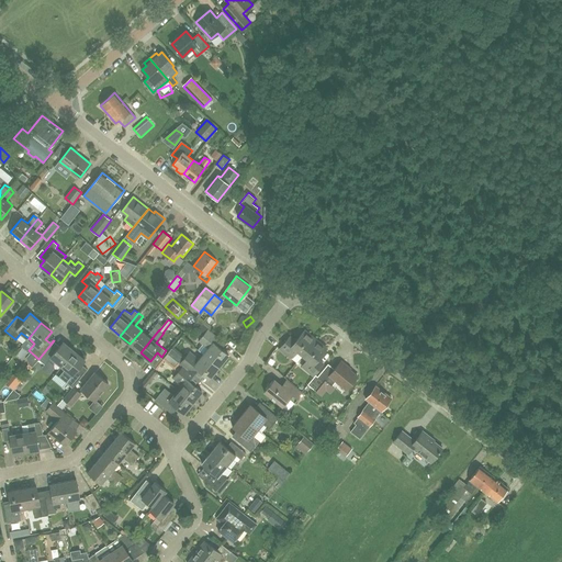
[(141,352),(159,329),(155,326),(147,335),(142,330),(130,344),(141,352)]
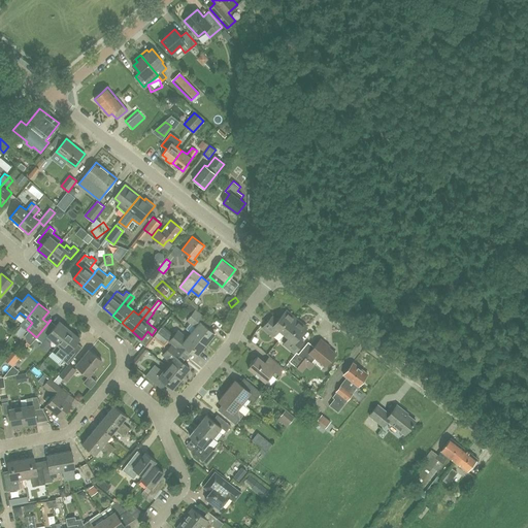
[(196,327),(192,331),(206,343),(216,333),(207,327),(211,322),(196,309),(187,320),(196,327)]
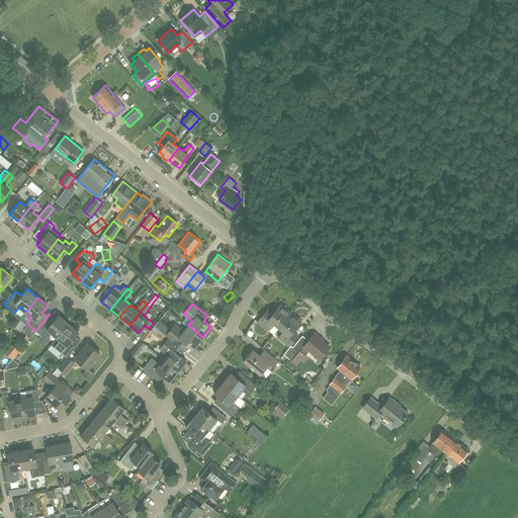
[(274,333),(291,312),(281,304),(272,314),(267,310),(258,321),(274,333)]
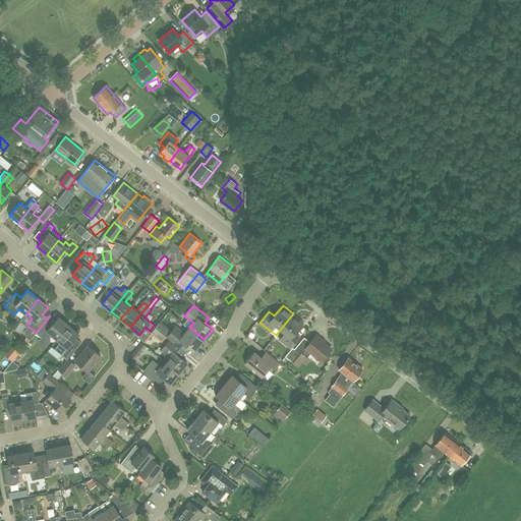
[(303,323),(293,313),(276,335),(281,329),(286,333),(280,340),(290,348),(300,337),(295,333),(303,323)]
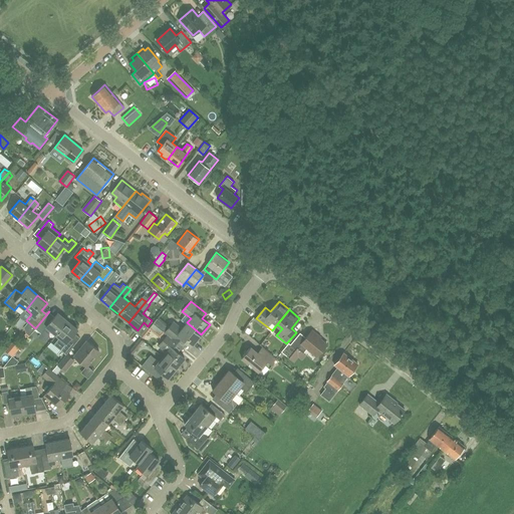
[(57,335),(68,321),(58,312),(55,316),(49,311),(35,328),(41,333),(44,329),(49,333),(51,330),(57,335)]
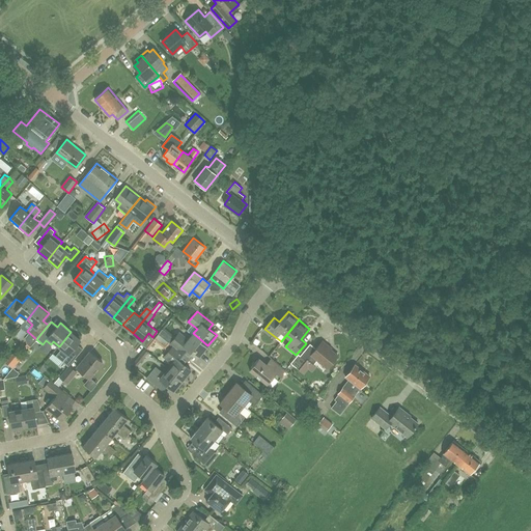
[(81,340),(71,332),(59,346),(62,348),(56,356),(68,365),(70,366),(70,365),(83,348),(78,344),(81,340)]
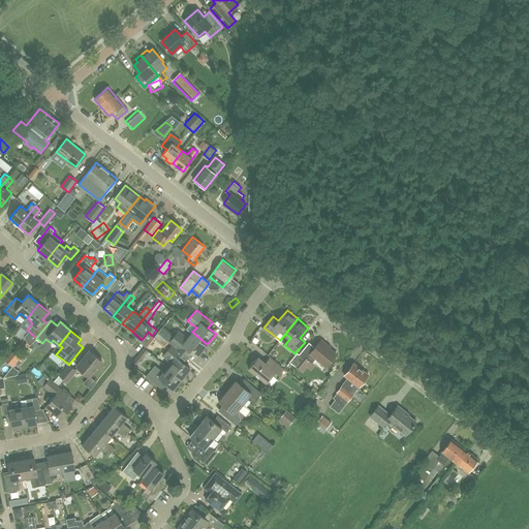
[(207,344),(192,332),(187,339),(179,332),(170,341),(174,344),(189,358),(193,352),(197,356),(207,344)]
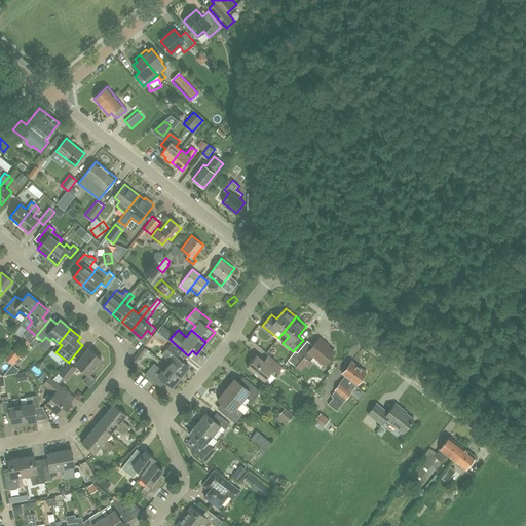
[(32,348),(36,344),(26,334),(22,337),(32,348)]
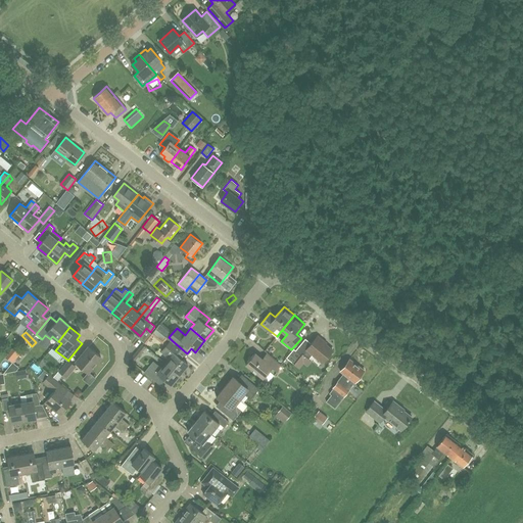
[(305,338),(296,349),(294,348),(286,357),(294,364),(302,353),(310,359),(313,353),(323,362),(333,349),(323,341),(324,340),(318,335),(312,342),(305,338)]
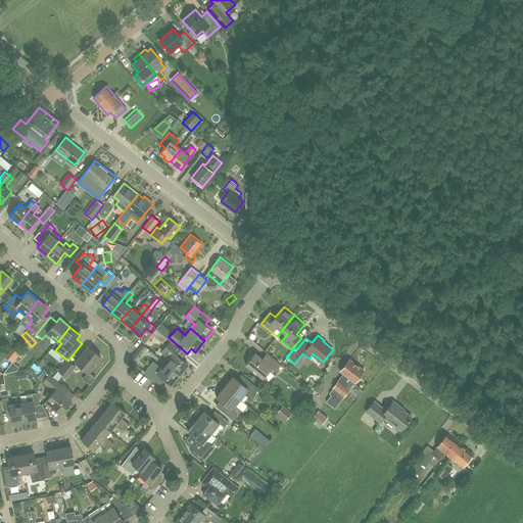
[(183,359),(187,353),(172,340),(162,350),(171,357),(165,363),(180,374),(188,364),(183,359)]
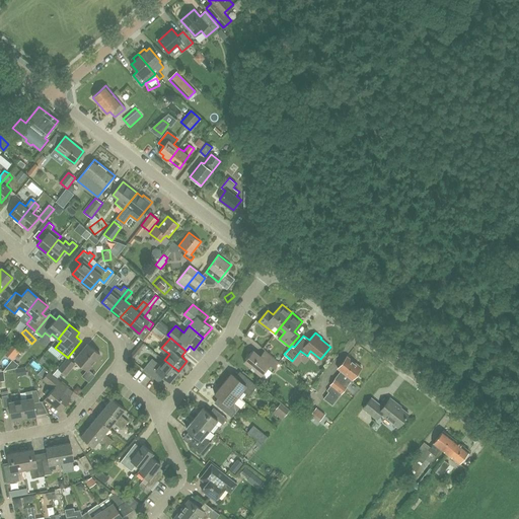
[(100,354),(88,344),(75,359),(87,370),(100,354)]
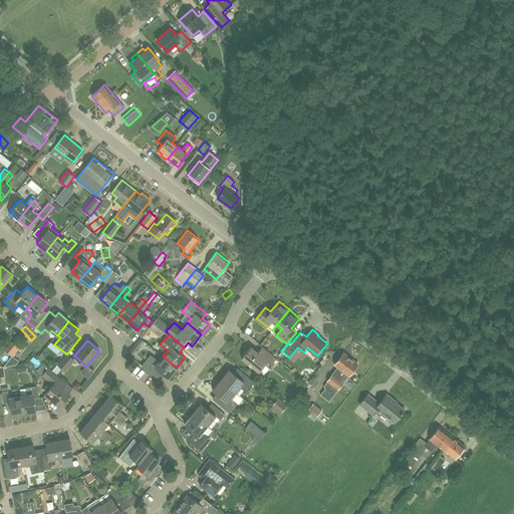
[(137,351),(141,355),(150,346),(146,341),(137,351)]
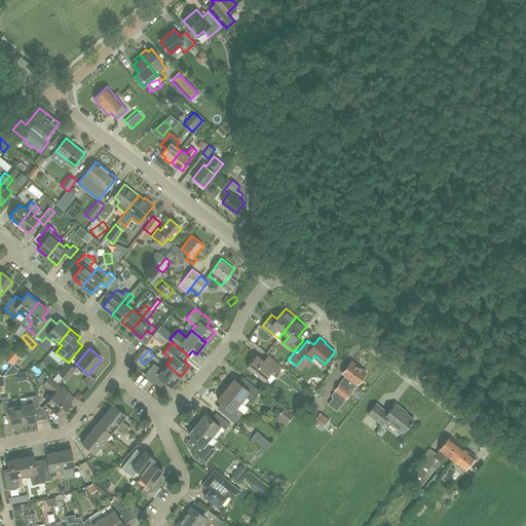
[(143,354),(139,351),(130,361),(135,364),(143,354)]
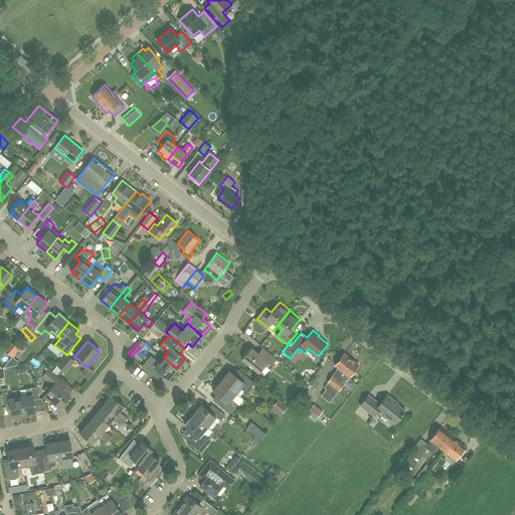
[(242,358),(260,372),(266,365),(270,369),(278,359),(263,347),(259,353),(251,347),(242,358)]
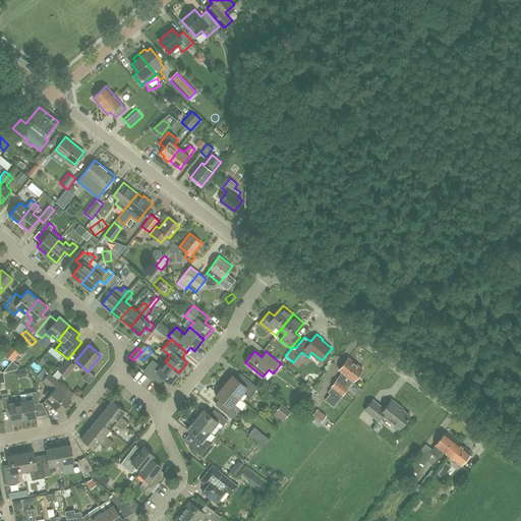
[(325,399),(334,406),(363,368),(349,357),(340,369),(343,371),(332,386),(329,391),(330,393),(325,399)]
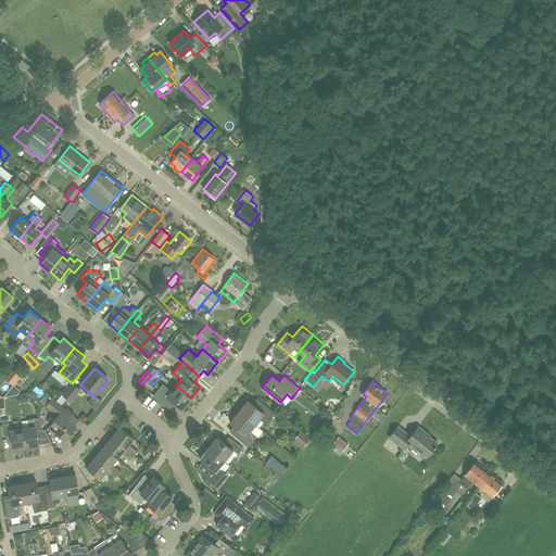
[(81,390),(73,382),(73,383),(72,382),(62,394),(71,402),(81,390)]
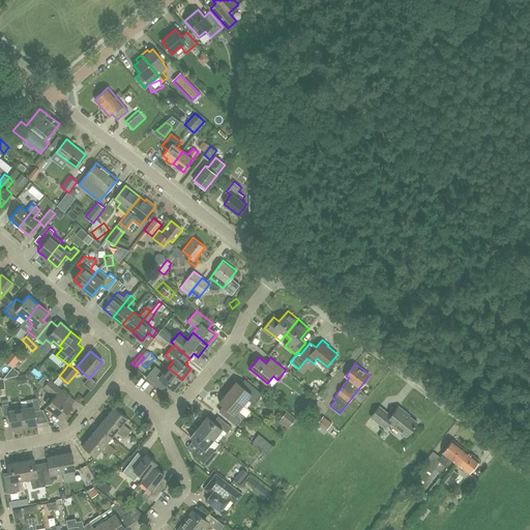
[(182,379),(168,367),(164,373),(155,365),(147,377),(163,389),(168,384),(173,389),(182,379)]
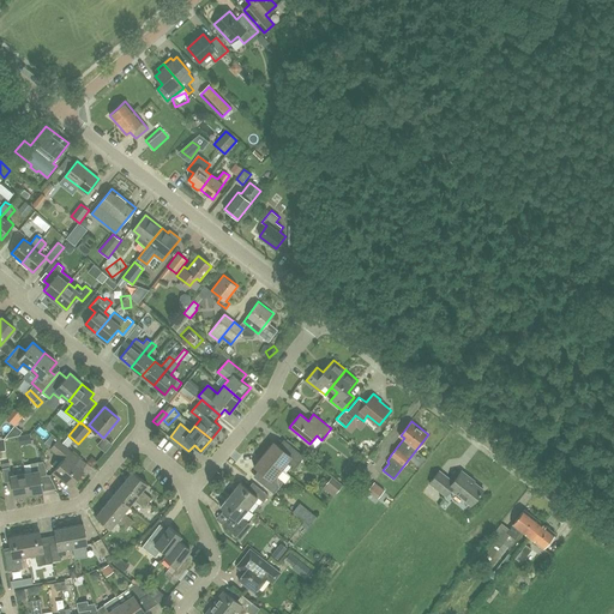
[(80,458),(62,443),(64,443),(53,433),(52,434),(58,439),(50,449),(64,459),(54,470),(72,485),(83,470),(76,464),(80,458)]
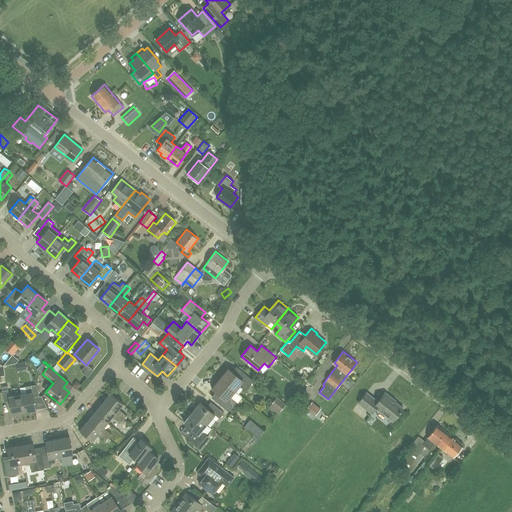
[(228,368),(220,378),(235,390),(240,385),(246,390),(254,380),(238,367),(233,372),(228,368)]
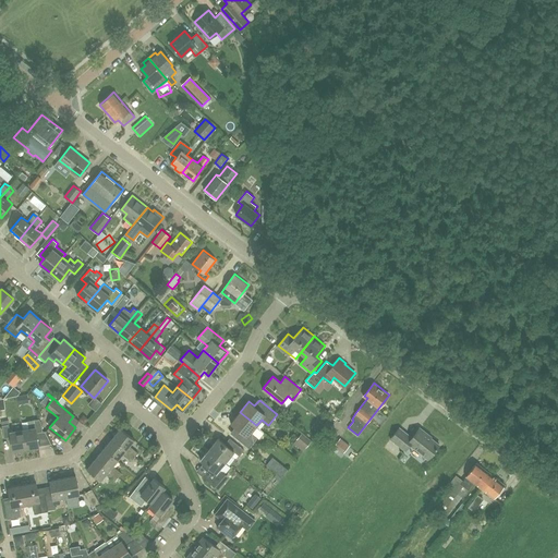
[(265,433),(256,425),(240,412),(231,423),(237,427),(231,433),(250,448),(258,437),(259,438),(265,433)]
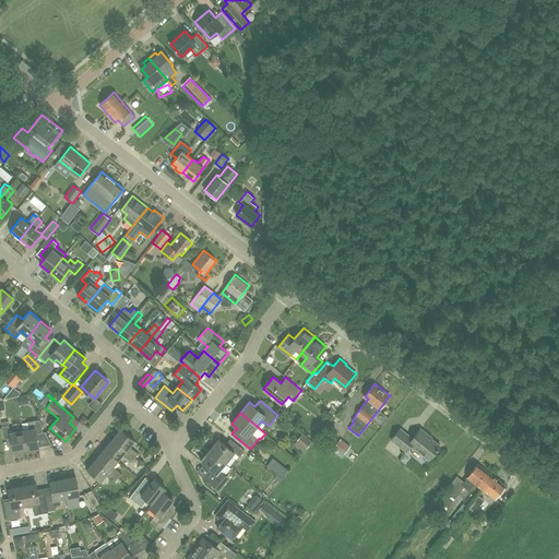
[(39,419),(34,420),(28,421),(30,429),(23,430),(26,450),(39,448),(36,433),(43,431),(42,424),(39,419)]
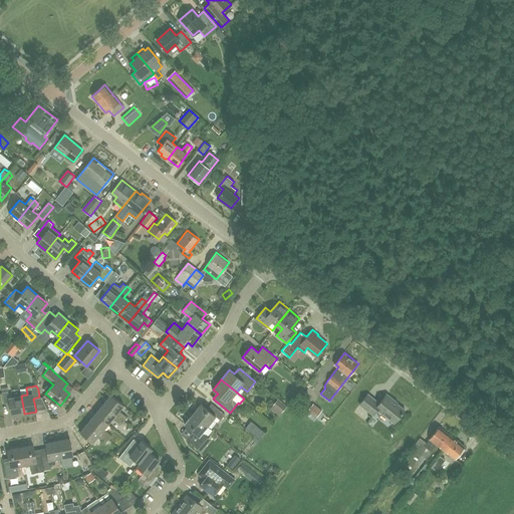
[(24,414),(21,396),(9,398),(7,387),(1,388),(4,404),(10,403),(12,416),(24,414)]
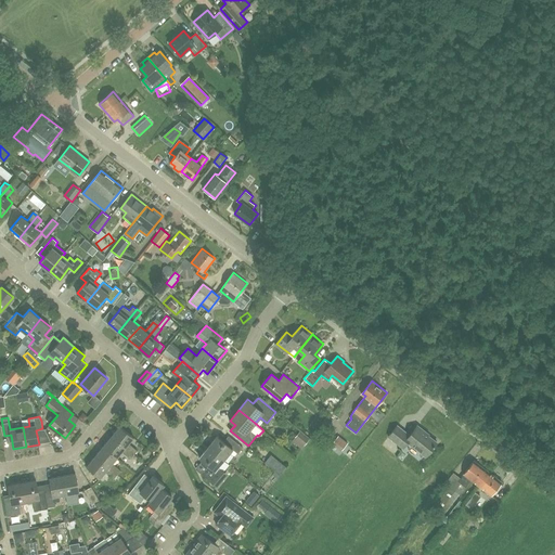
[(402,448),(408,442),(426,456),(437,441),(425,433),(426,431),(417,425),(410,435),(397,425),(388,437),(402,448)]
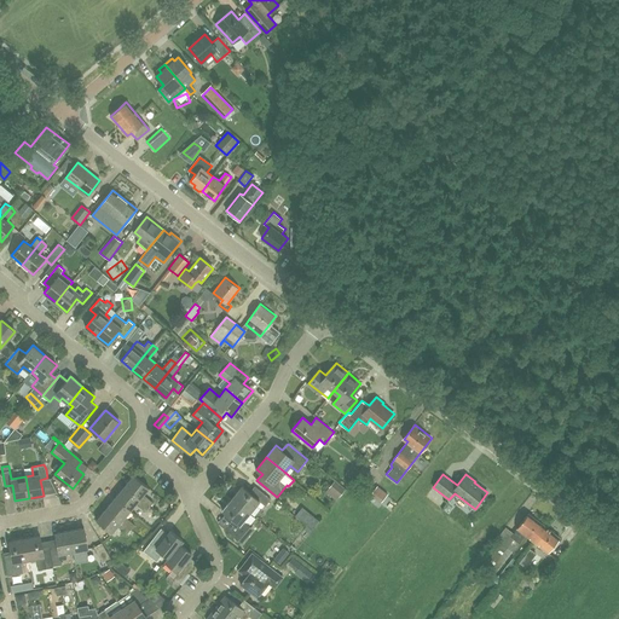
[(134,475),(125,486),(150,507),(152,510),(157,505),(154,502),(144,495),(149,487),(134,475)]
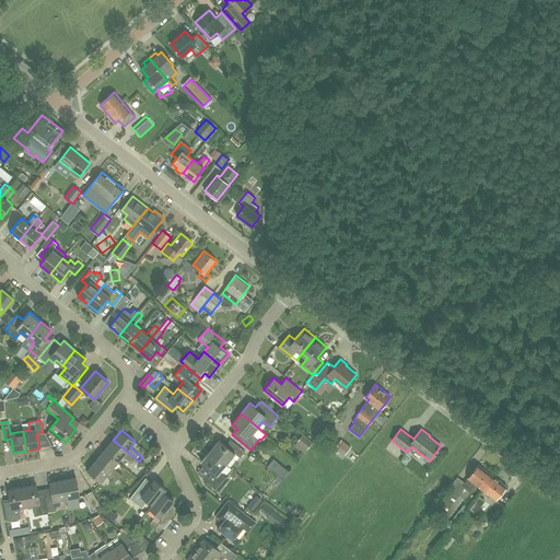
[(351,446),(341,439),(336,446),(346,454),(351,446)]
